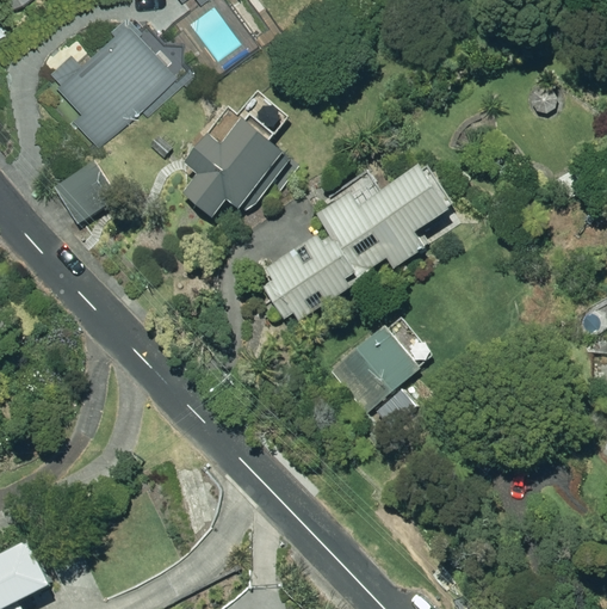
[(174,66),(136,26),(138,25),(123,7),(106,23),(109,26),(76,59),(68,50),(48,71),(57,78),(53,82),(79,108),(68,118),(94,145),(174,66)]
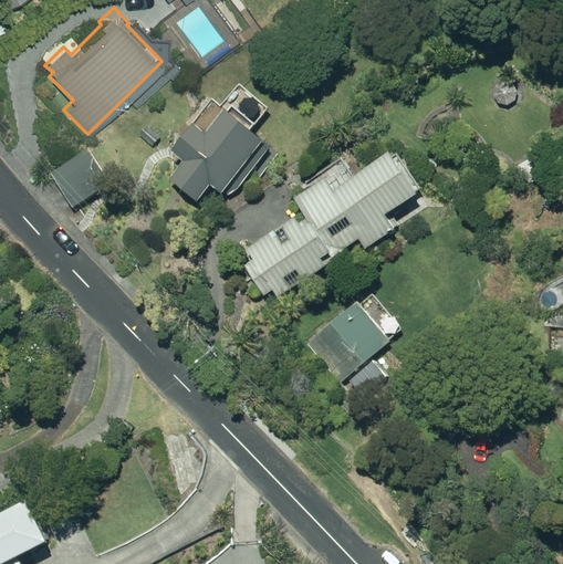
[(168,176),(195,198),(209,181),(220,190),(264,137),(223,104),(205,131),(193,121),(169,148),(183,159),(168,176)]
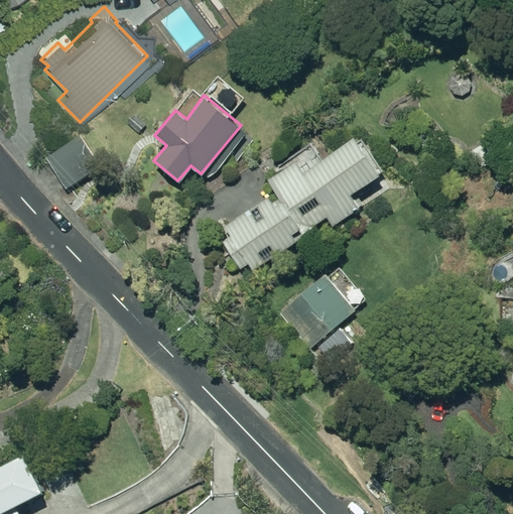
[(44,158),(67,189),(100,165),(79,135),(44,158)]
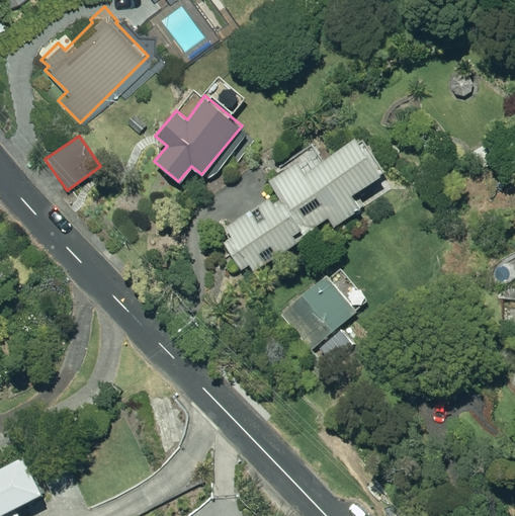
[(293,163),(266,182),(277,198),(269,203),(266,200),(224,229),(232,240),(225,245),(241,270),(249,265),(254,272),(297,243),(293,237),(302,232),(304,235),(328,220),(333,227),(361,207),(351,193),(379,174),(356,138),(301,174),(293,163)]
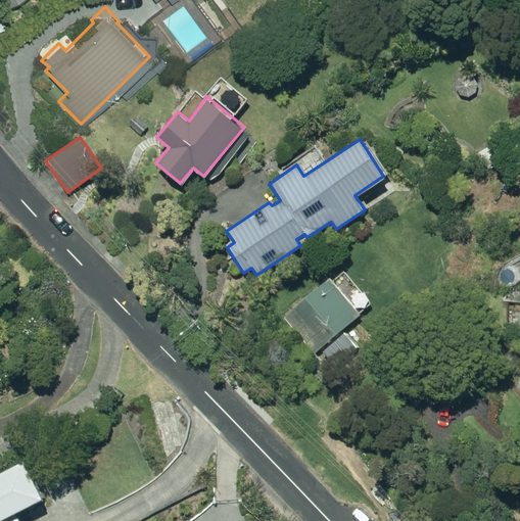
[(284,319),(315,353),(362,313),(331,278),(284,319)]
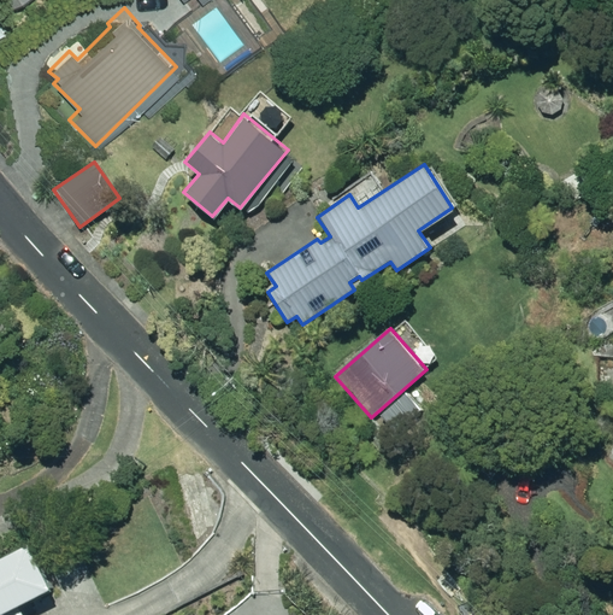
[(31,614),(1,554),(0,555),(0,614),(31,614)]
